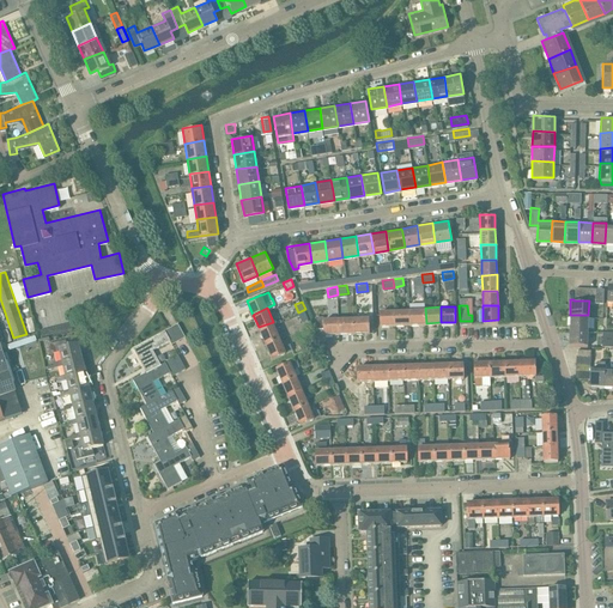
[(395,309),(395,324),(410,323),(410,308),(395,309)]
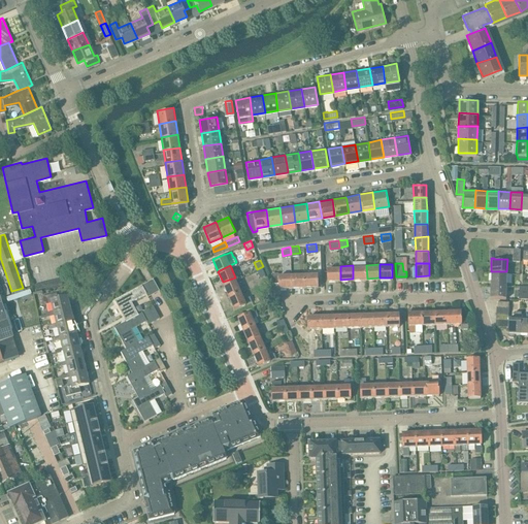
[(353,265),(353,279),(367,279),(366,265),(353,265)]
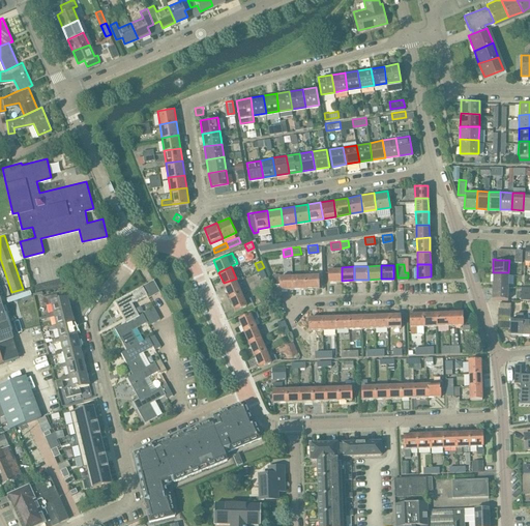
[(267,274),(264,267),(258,270),(261,276),(267,274)]
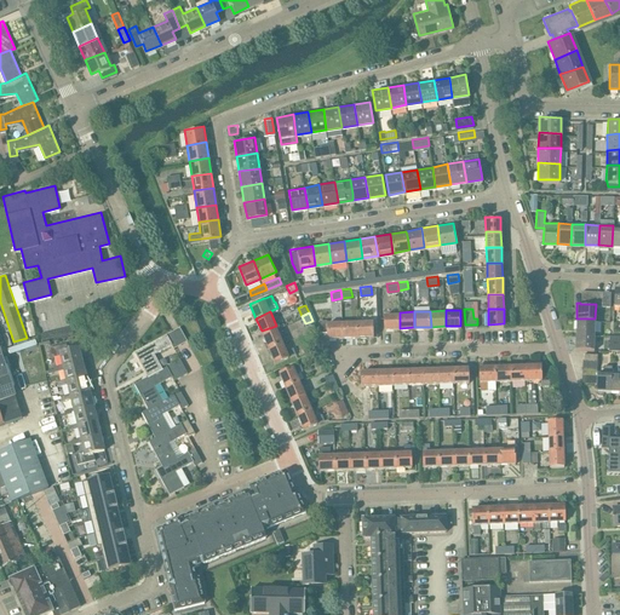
[(384,328),(400,328),(400,312),(383,312),(384,328)]
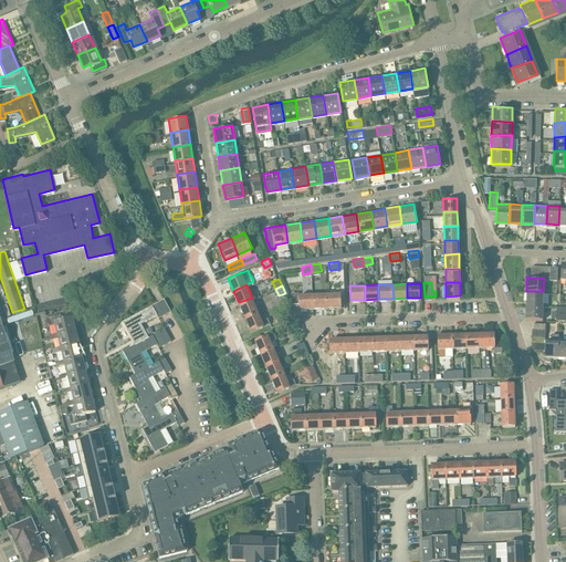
[(299,308),(314,306),(313,292),(299,293),(299,290),(291,290),(292,302),(299,302),(299,308)]
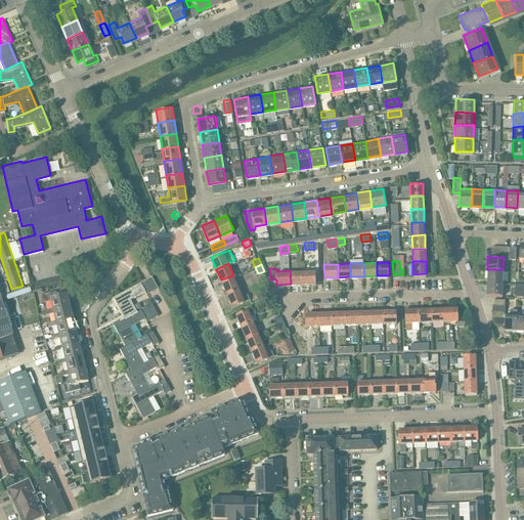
[(487,269),(486,282),(503,282),(503,269),(487,269)]
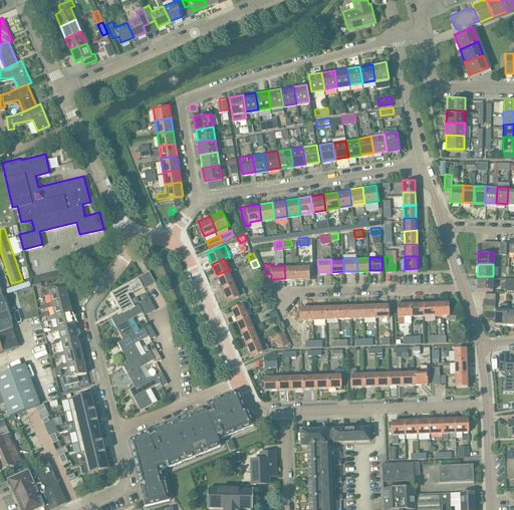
[(284,265),(285,278),(298,278),(297,265),(284,265)]
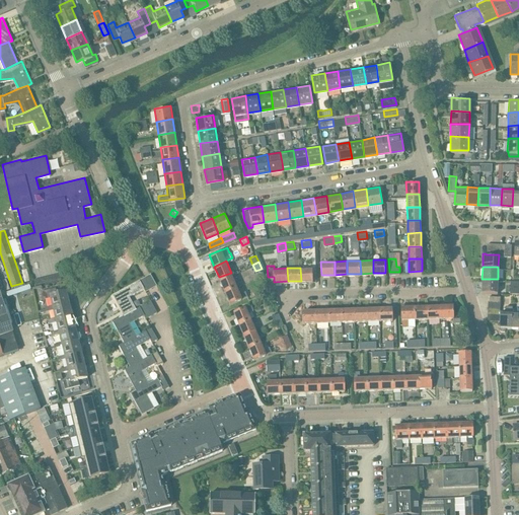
[(300,268),(301,281),(313,280),(312,268),(300,268)]
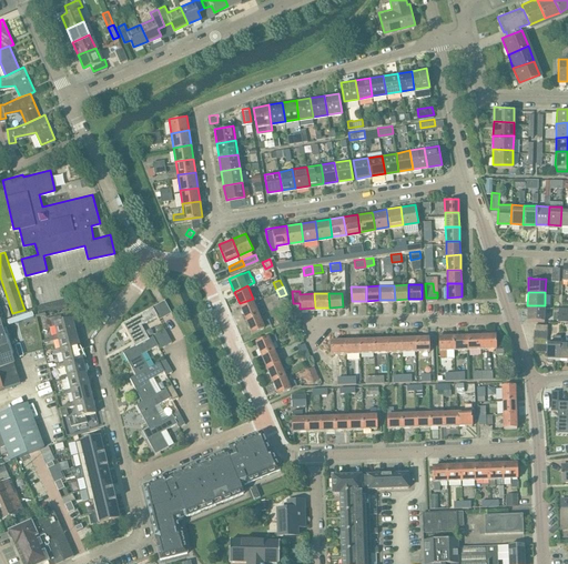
[(122,321),(134,343),(134,342),(148,335),(141,322),(158,313),(159,316),(171,310),(164,296),(153,302),(152,303),(152,304),(122,321)]
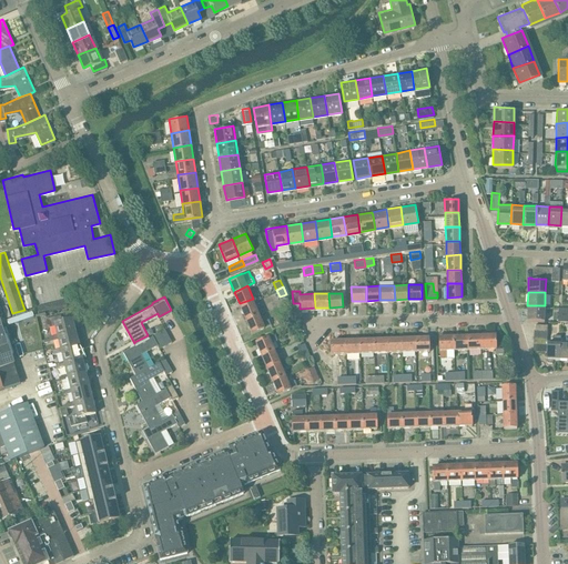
[(240,303),(245,318),(259,312),(253,299),(240,303)]
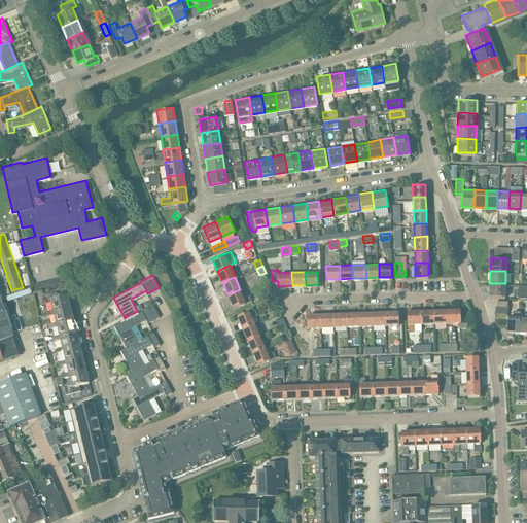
[(504,295),(505,283),(489,283),(489,295),(504,295)]
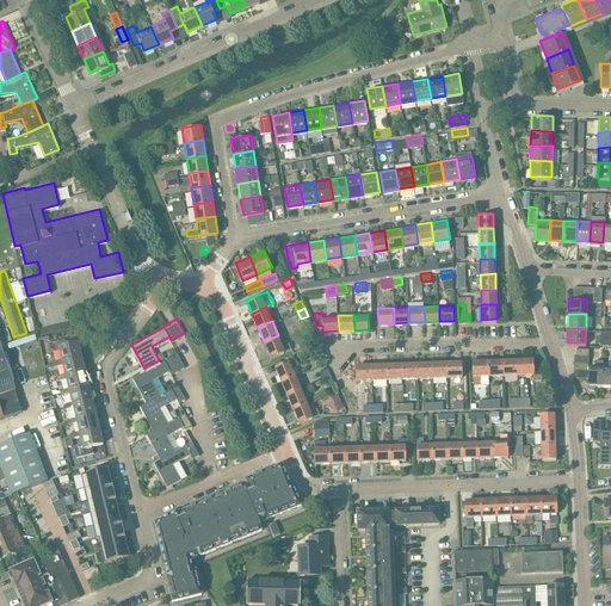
[(264,341),(271,357),(294,346),(290,339),(282,342),(278,335),(264,341)]
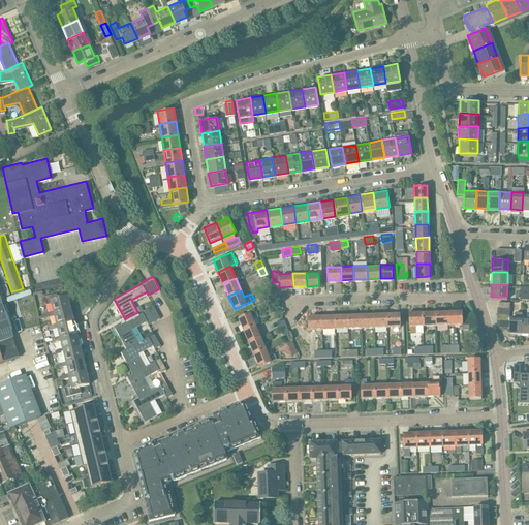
[(53,309),(54,311),(70,307),(67,295),(56,298),(54,291),(41,295),(43,303),(52,301),(53,309)]
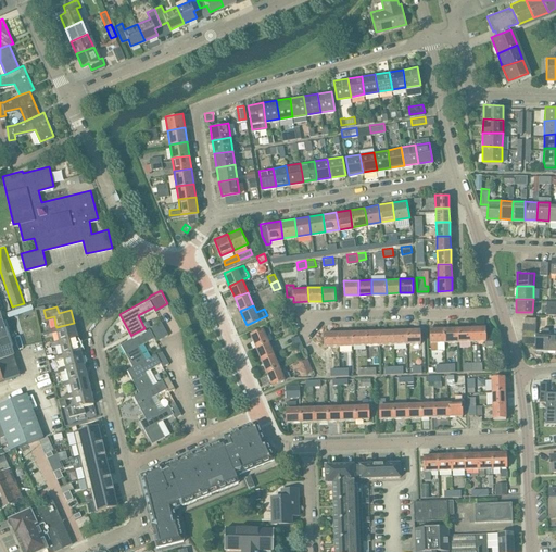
[(0,358),(13,353),(0,313),(0,358)]
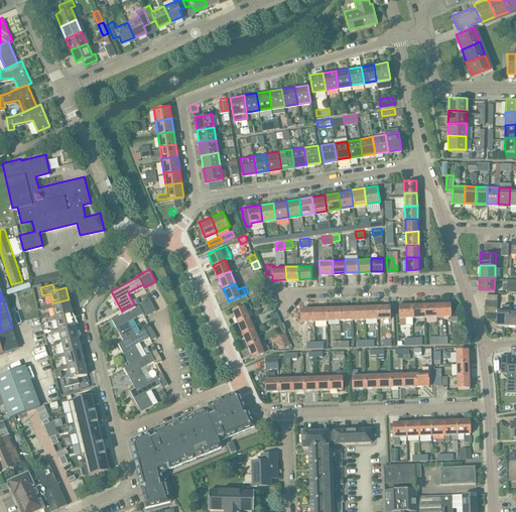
[(112,317),(123,338),(135,332),(128,320),(143,311),(145,314),(156,308),(149,296),(135,304),(134,304),(122,310),(122,311),(123,311),(112,317)]
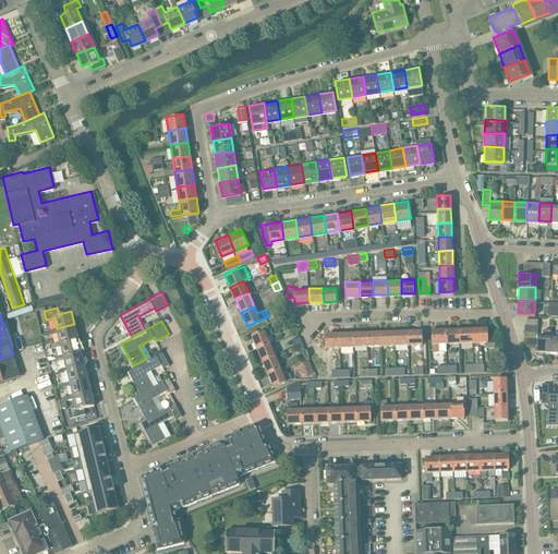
[(473,326),(473,340),(486,340),(487,345),(487,346),(495,346),(494,339),(492,339),(492,332),(487,332),(487,326),(487,323),(473,323),(473,326)]
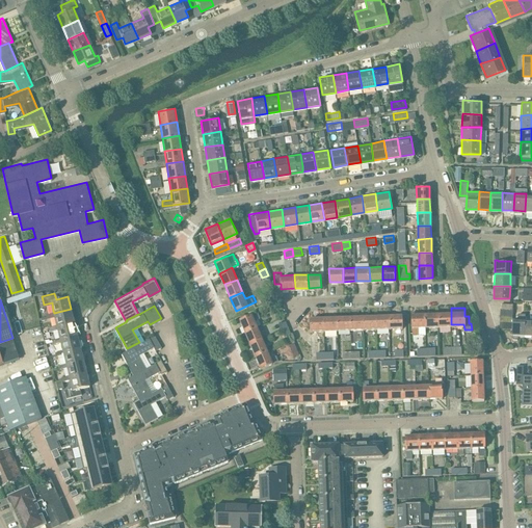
[(55,315),(56,323),(57,325),(74,321),(71,309),(54,313),(53,311),(46,313),(47,317),(55,315)]
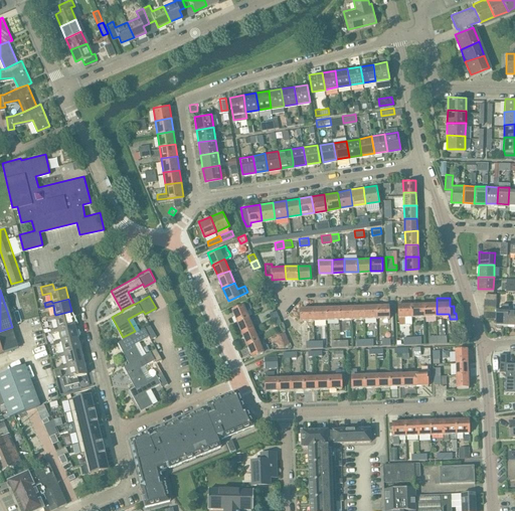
[(404,316),(411,315),(410,302),(410,299),(397,300),(397,303),(398,322),(404,322),(404,316)]
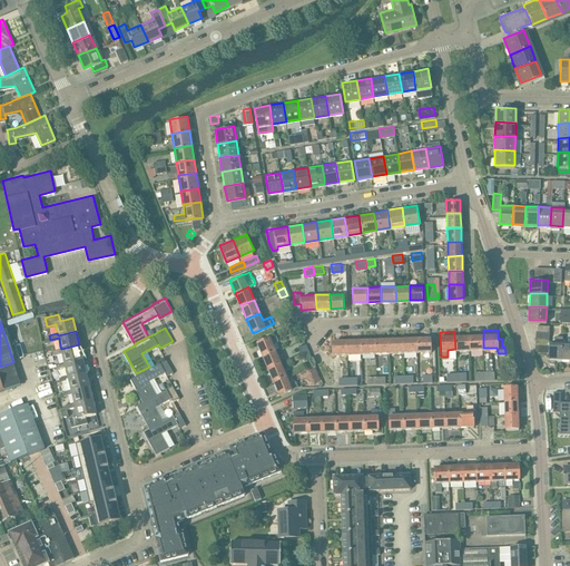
[(256,341),(262,353),(276,349),(273,342),(279,339),(276,332),(256,341)]
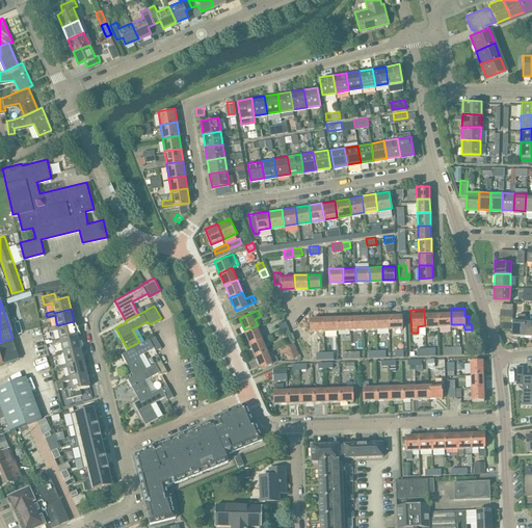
[(437,312),(437,325),(451,324),(451,311),(437,312)]
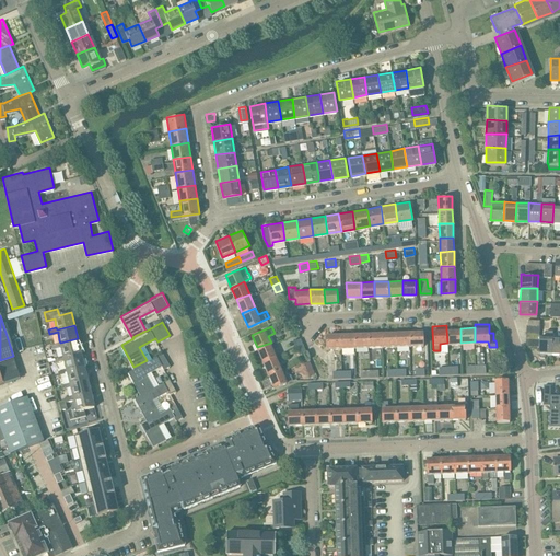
[(446,328),(447,343),(461,343),(461,328),(446,328)]
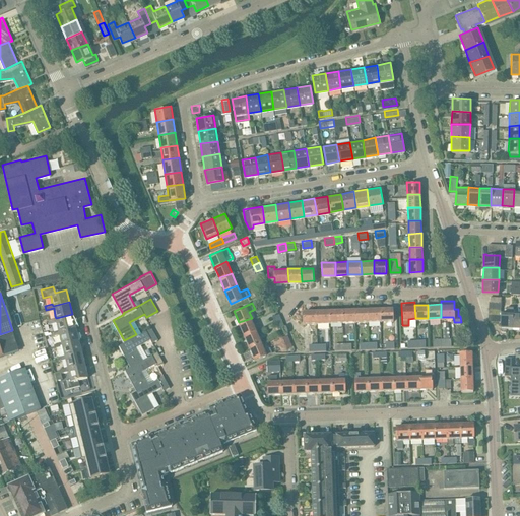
[(500,313),(500,319),(500,326),(500,328),(501,330),(505,330),(506,328),(507,327),(512,327),(512,311),(513,305),(506,305),(506,311),(501,311),(501,308),(489,307),(488,313),(500,313)]
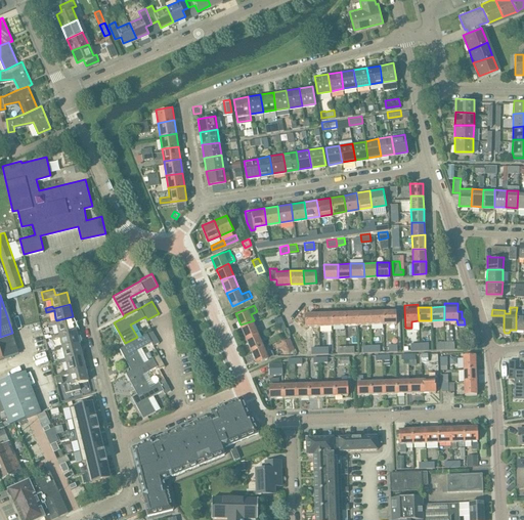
[(357,310),(358,322),(372,322),(370,309),(357,310)]
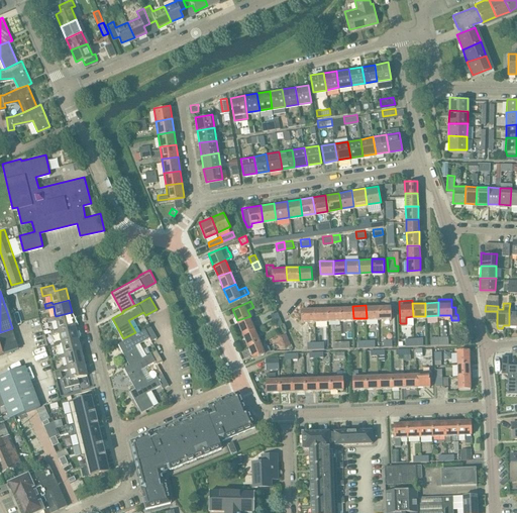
[(366,305),(367,318),(380,317),(379,305),(366,305)]
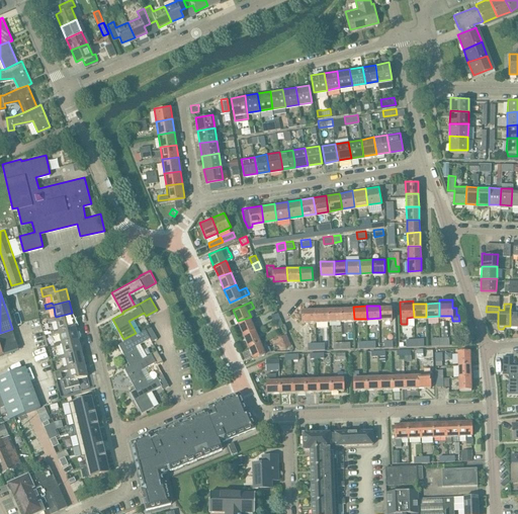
[(379,306),(380,318),(392,318),(392,306),(379,306)]
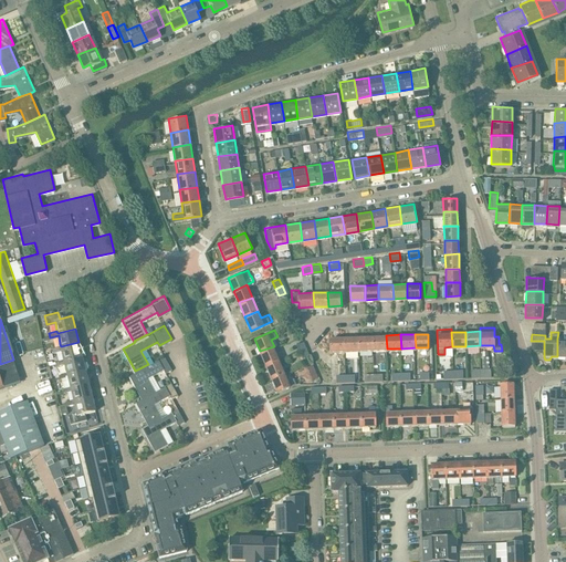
[(345,336),(345,350),(359,350),(359,335),(345,336)]
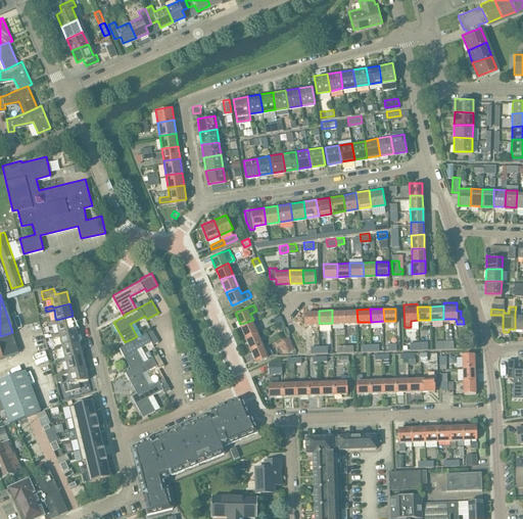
[(332,310),(332,323),(345,323),(344,310),(332,310)]
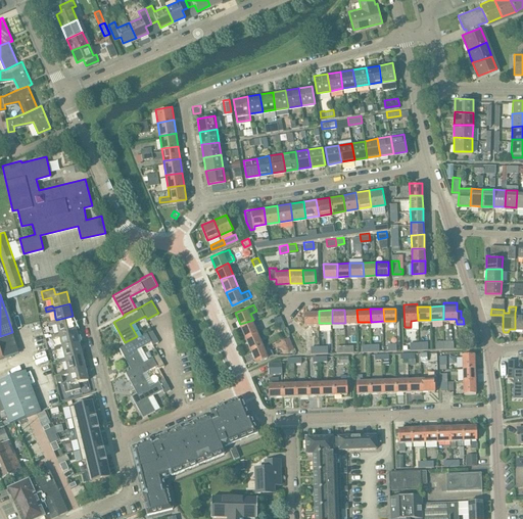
[(344,310),(345,323),(358,322),(357,310),(344,310)]
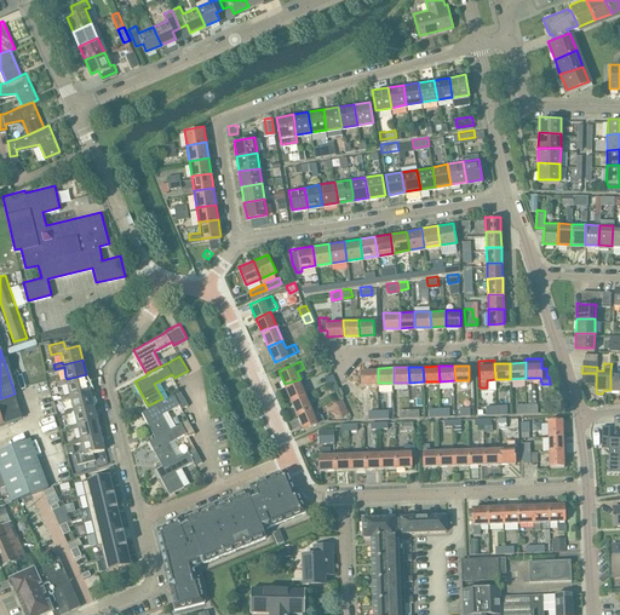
[(362,384),(378,383),(378,368),(361,368),(362,384)]
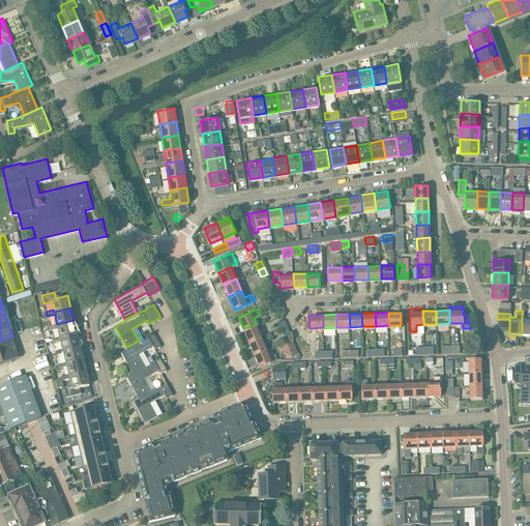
[(282,326),(288,324),(285,317),(284,318),(278,320),(280,320),(272,323),(274,329),(282,326)]
